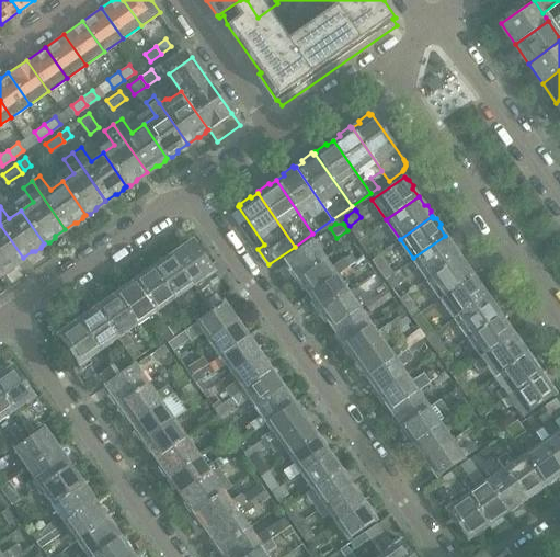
[(0,225),(0,269),(2,272),(4,271),(7,271),(12,268),(13,264),(23,258),(0,225)]
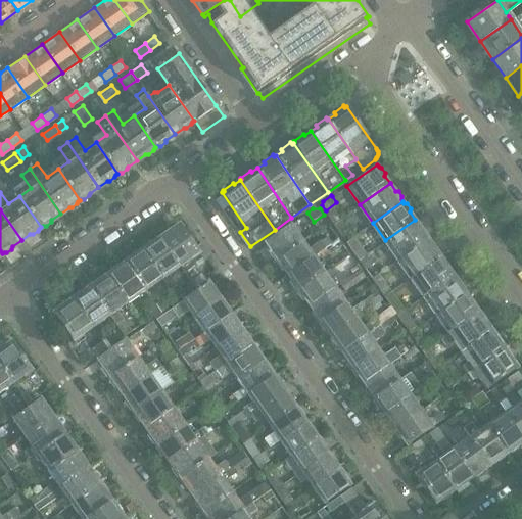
[(340,218),(334,222),(340,231),(346,227),(340,218)]
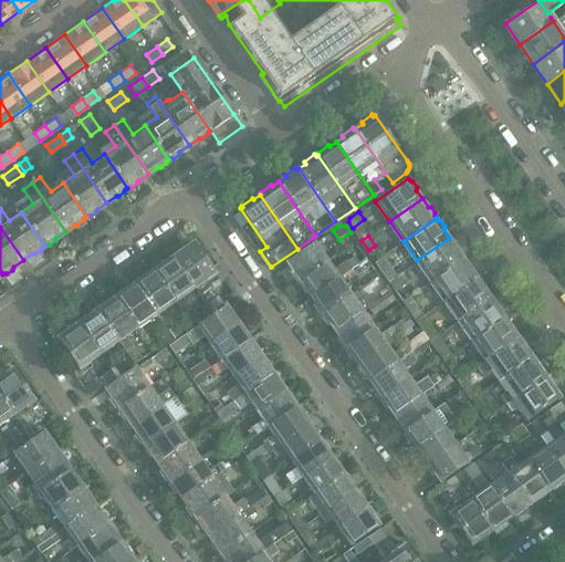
[(462,256),(462,252),(458,247),(456,246),(449,238),(417,260),(430,280),(463,257),(462,256)]
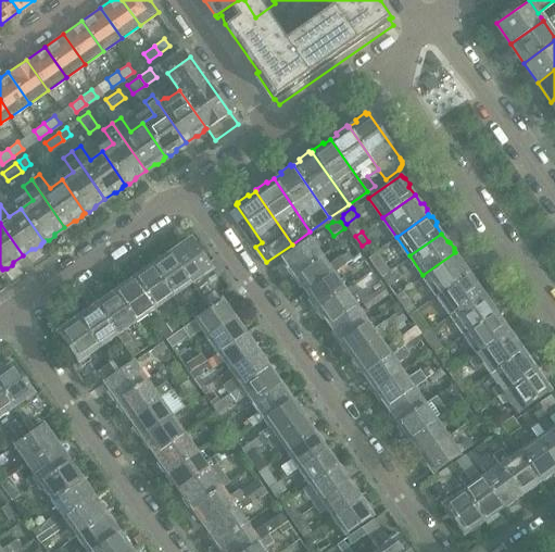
[(171,250),(192,281),(203,274),(206,278),(215,272),(190,237),(186,240),(183,239),(176,245),(175,248),(171,250)]
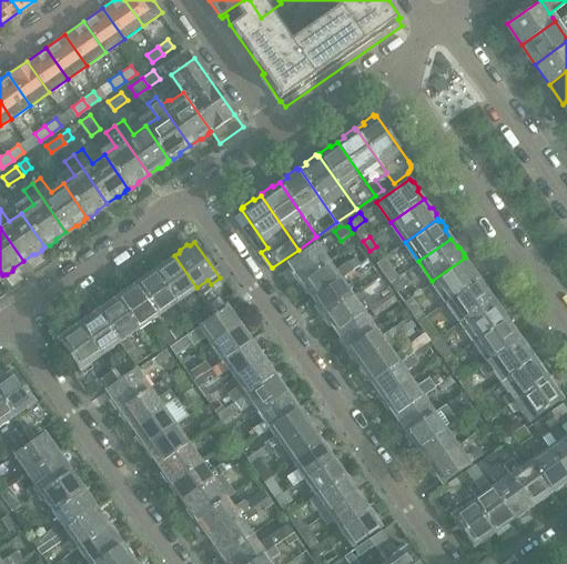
[(294,269),(292,270),(300,281),(330,260),(317,242),(289,262),(294,269)]
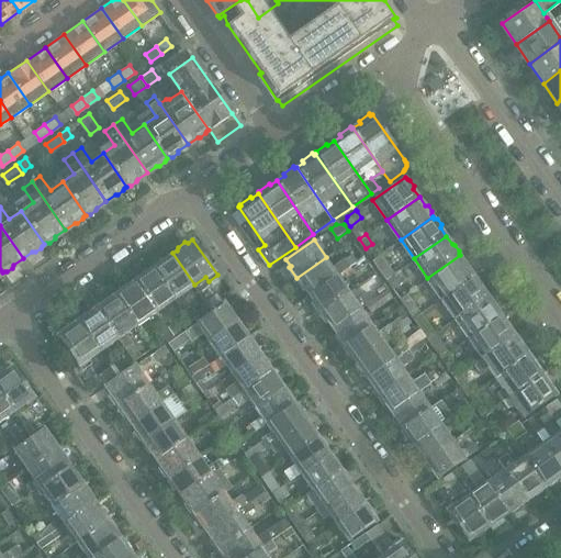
[(161,261),(154,266),(176,298),(194,285),(172,253),(170,255),(168,255),(163,258),(161,261)]
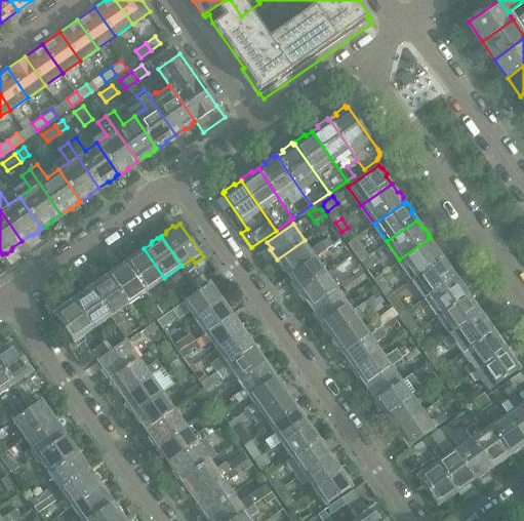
[(356,237),(349,242),(354,249),(361,259),(367,255),(368,254),(356,237)]
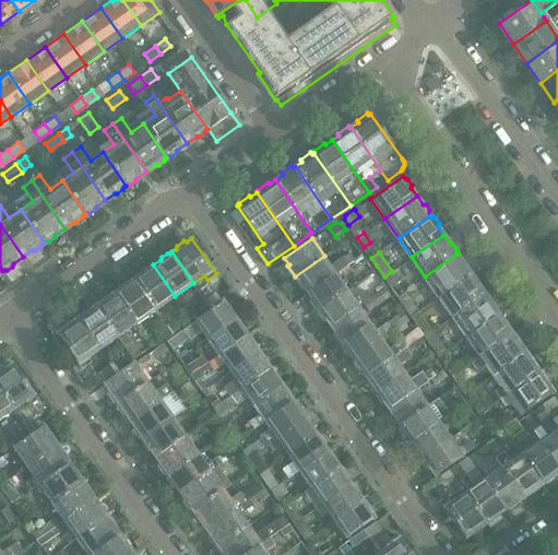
[(465,266),(465,262),(462,257),(459,256),(458,254),(425,276),(439,296),(471,273),(465,266)]
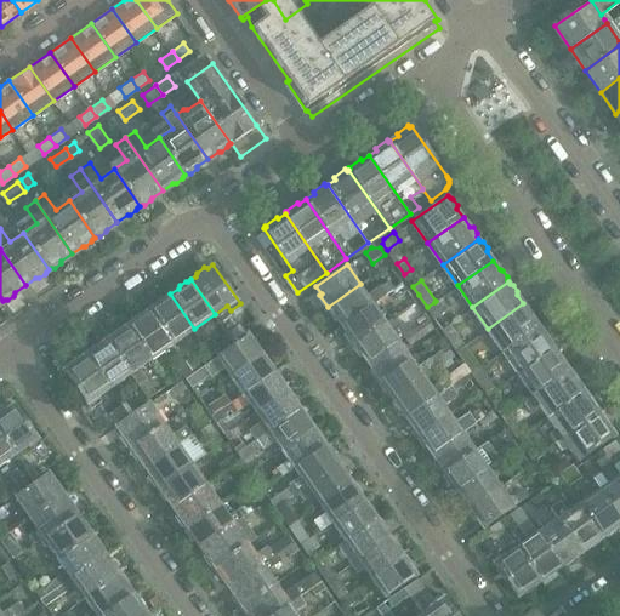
[(360,284),(328,307),(335,318),(337,317),(342,324),(374,302),(360,284)]
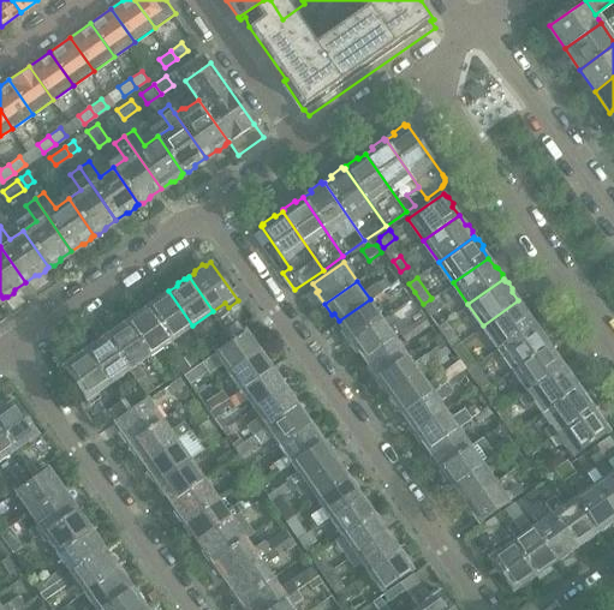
[(156,300),(148,306),(172,340),(192,326),(168,291),(166,293),(162,293),(156,297),(156,300)]
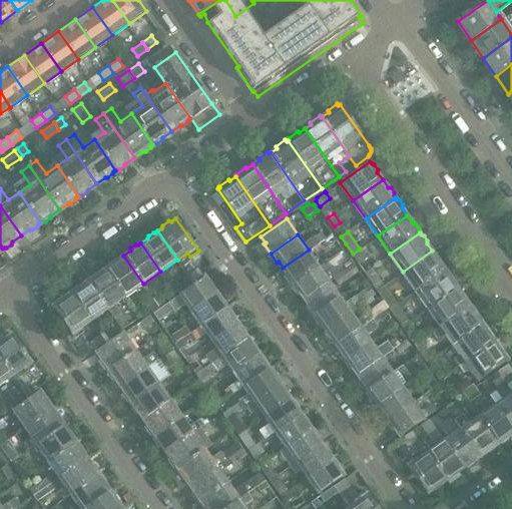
[(283,268),(287,273),(285,275),(292,284),(319,265),(309,249),(283,268)]
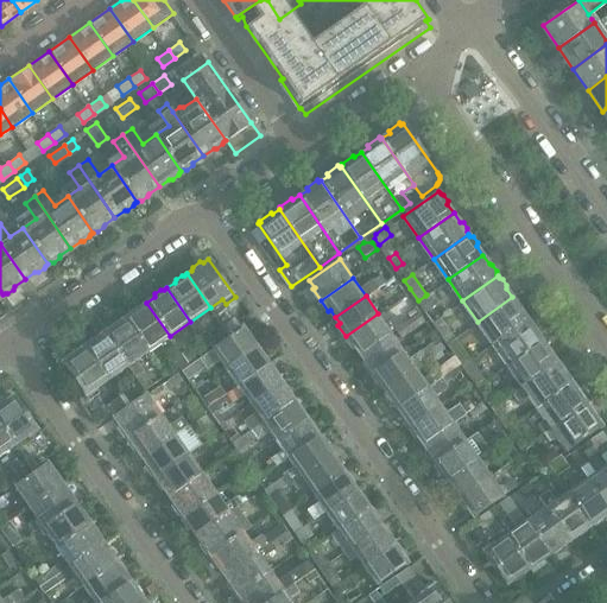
[(425,296),(418,300),(424,310),(431,304),(425,296)]
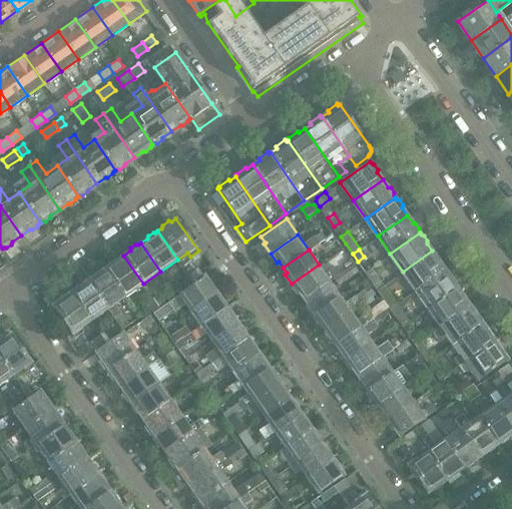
[(439,261),(440,258),(436,253),(433,252),(432,250),(403,272),(415,290),(445,269),(439,261)]
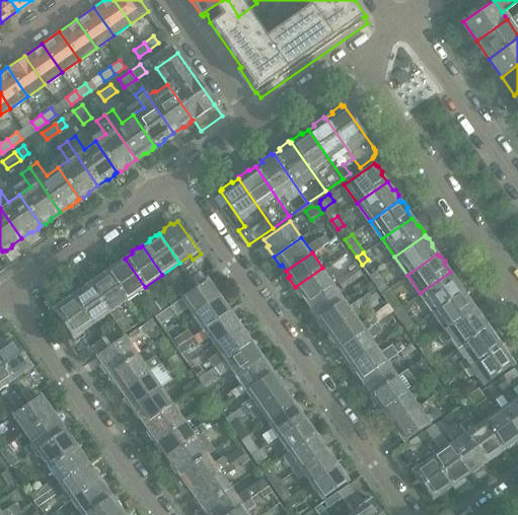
[(109,269),(107,271),(127,299),(145,287),(125,259),(118,263),(116,263),(111,266),(109,269)]
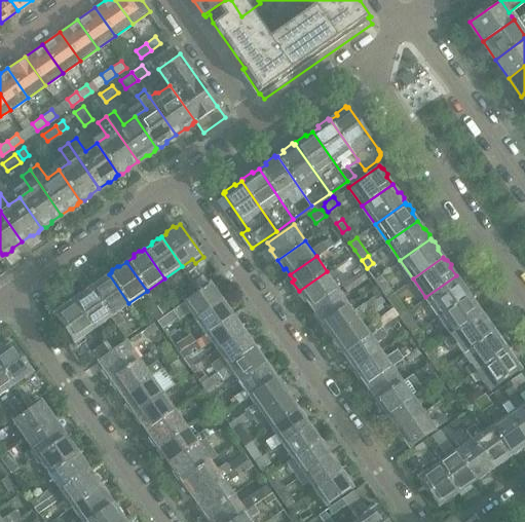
[(363,269),(343,284),(347,290),(368,275),(363,269)]
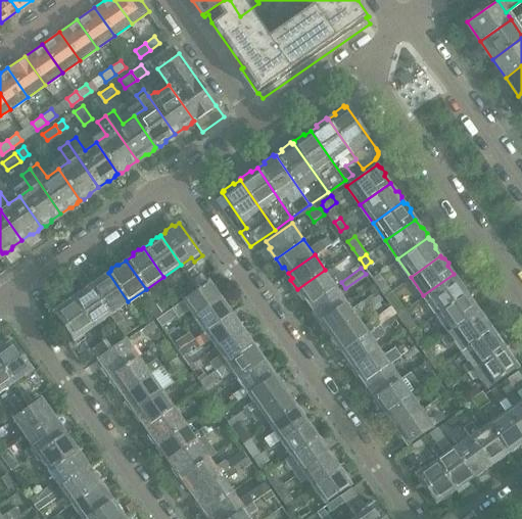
[(325,270),(297,289),(303,298),(305,297),(310,303),(336,285),(347,277),(342,270),(330,278),(325,270)]
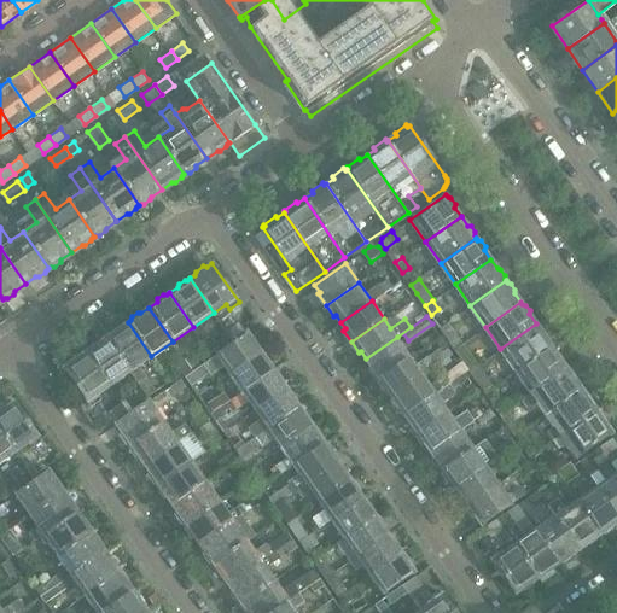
[(239,320),(226,330),(232,337),(244,328),(239,320)]
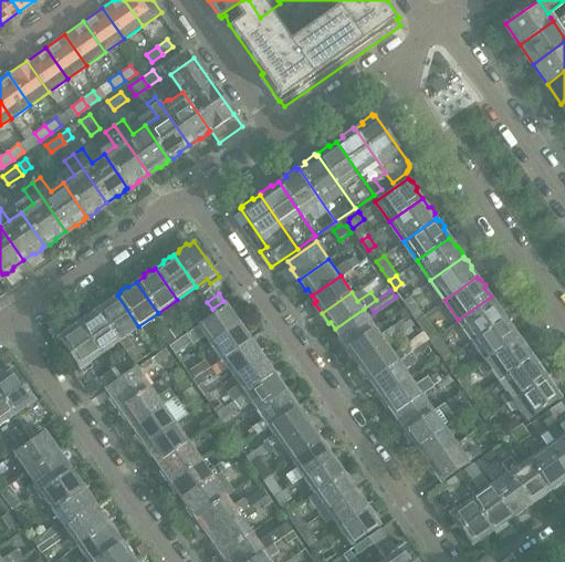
[(410,294),(403,300),(417,320),(425,313),(410,294)]
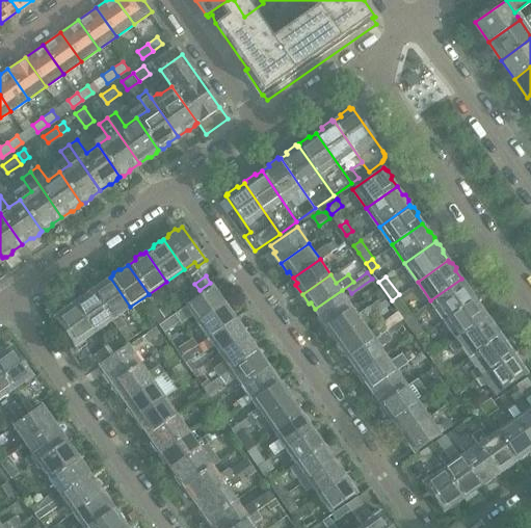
[(99,285),(91,290),(112,319),(120,330),(128,323),(121,313),(130,307),(110,278),(108,279),(105,279),(100,282),(99,285)]
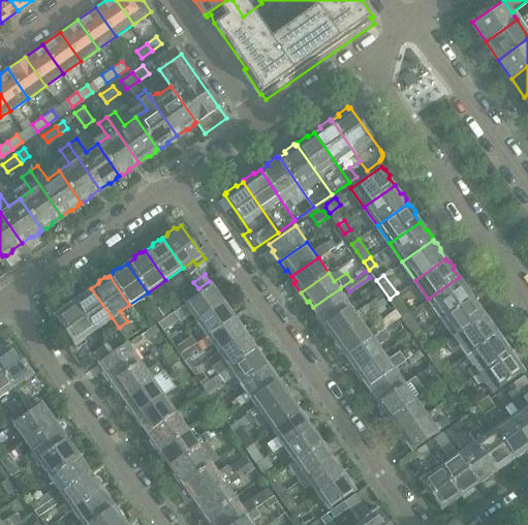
[(459,277),(428,299),(440,316),(471,296),(470,294),(470,290),(467,285),(464,284),(459,277)]
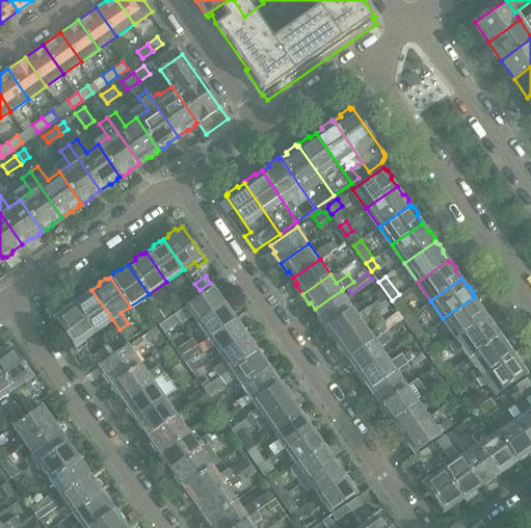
[(213,286),(186,305),(176,311),(182,320),(192,313),(197,320),(226,300),(219,291),(217,292),(213,286)]
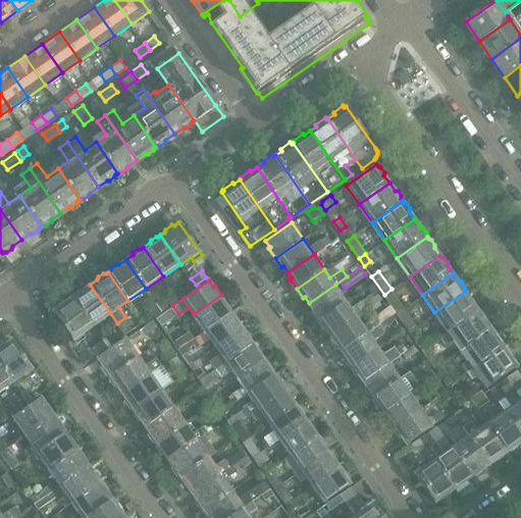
[(177,281),(170,287),(177,297),(185,292),(177,281)]
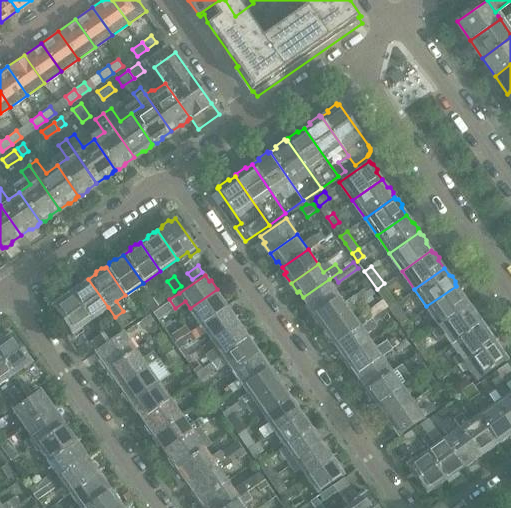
[(73,289),(71,291),(91,319),(108,307),(88,279),(82,283),(79,283),(74,287),(73,289)]
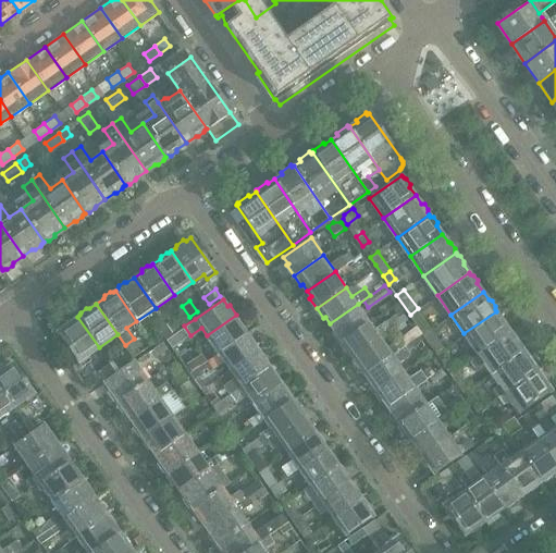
[(330,323),(334,330),(332,331),(340,341),(369,320),(358,304),(330,323)]
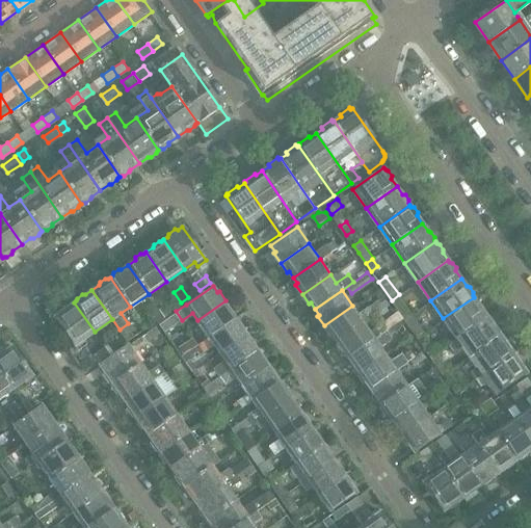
[(399,294),(392,300),(396,307),(398,310),(403,317),(404,318),(413,313),(399,294)]
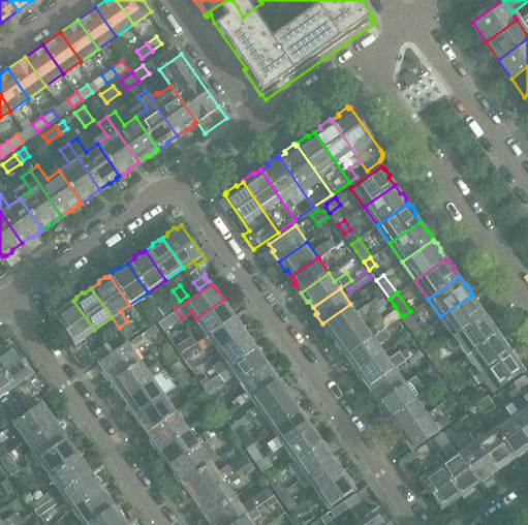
[(471,296),(440,316),(454,335),(484,313),(478,306),(478,303),(475,298),(472,297),(471,296)]
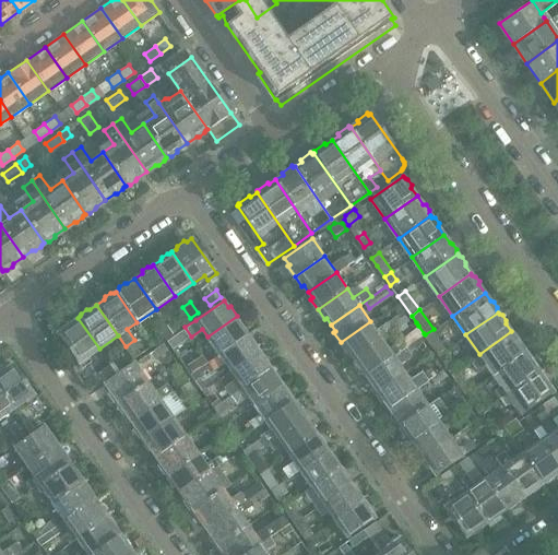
[(370,321),(341,342),(347,352),(349,351),(354,357),(382,338),(408,319),(405,314),(389,325),(387,321),(376,329),(370,321)]
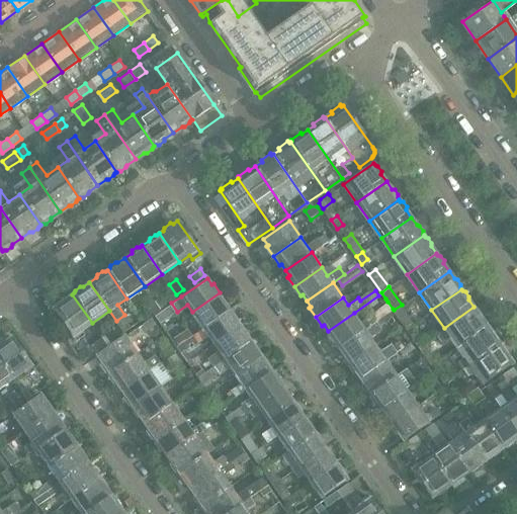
[(229,309),(225,304),(227,302),(220,292),(192,312),(202,327),(229,309)]
